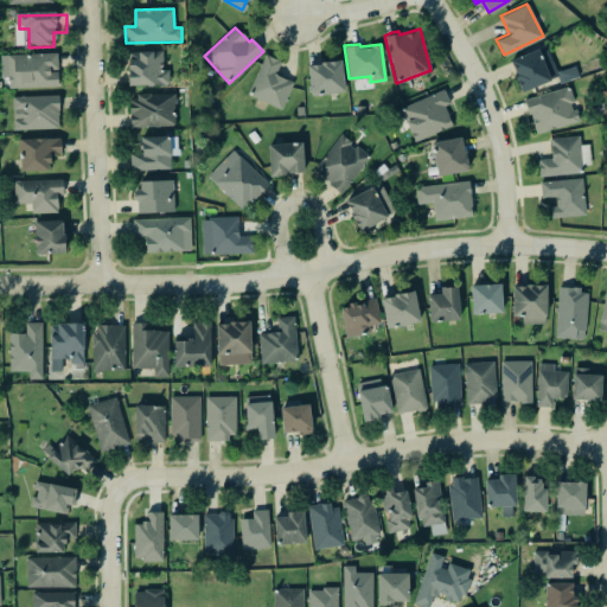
[(164,70),(163,51),(128,52),(129,85),(168,85),(168,70),(164,70)]
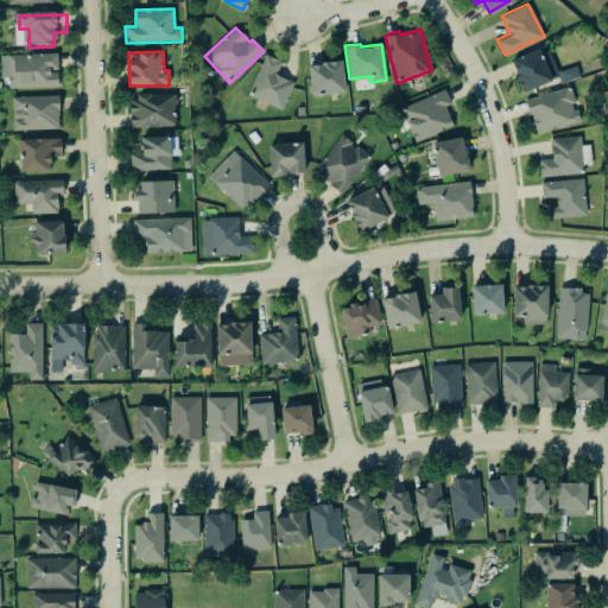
[(264,52),(282,61),(276,73),(276,74),(292,82),(280,109),(246,94),(264,52)]
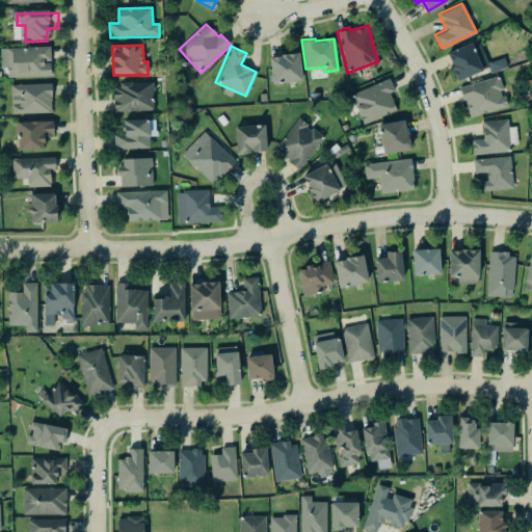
[(1,69),(7,68),(7,78),(51,76),(50,47),(0,48),(1,69)]
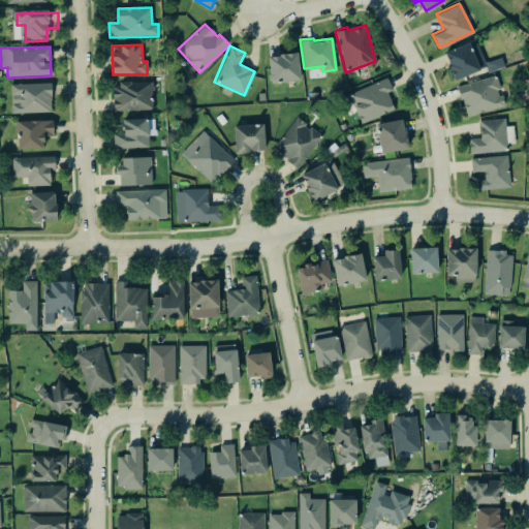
[(267,56),(270,82),(300,78),(296,51),(278,53),(278,54),(267,56)]
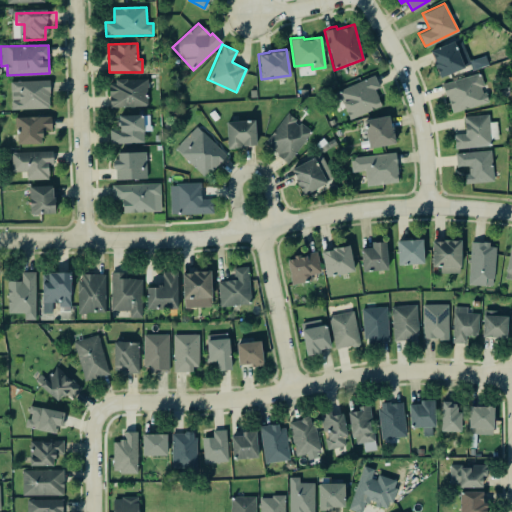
[(451,112),(487,101),(485,91),(481,92),(479,86),(483,85),(479,72),(441,83),(444,96),(447,96),(451,112)]
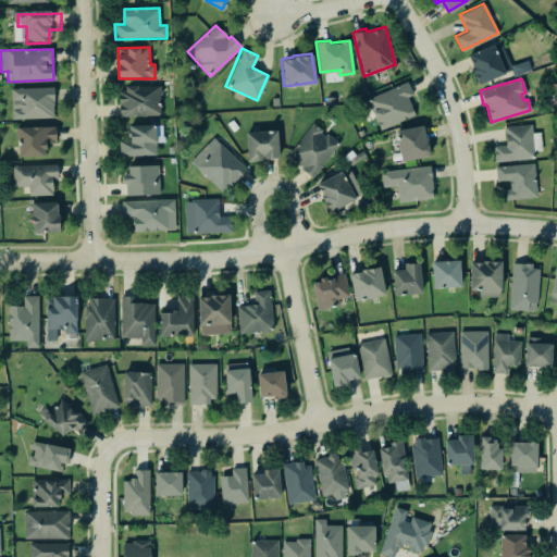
[(411,94),(406,82),(370,97),(370,100),(367,101),(380,130),(413,114),(410,106),(406,96),(411,94)]
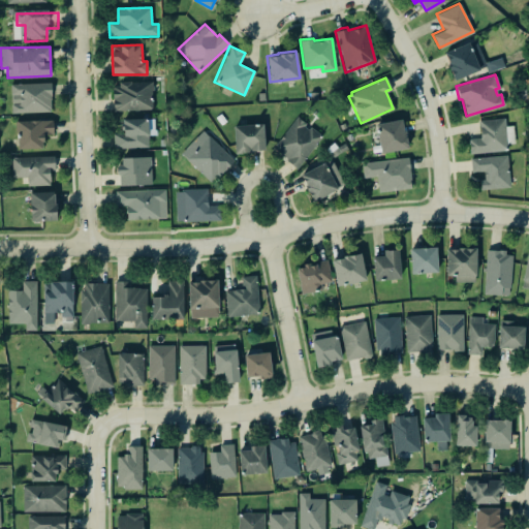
[(120,86),(154,83),(156,113),(115,117),(113,98),(121,97),(120,86)]
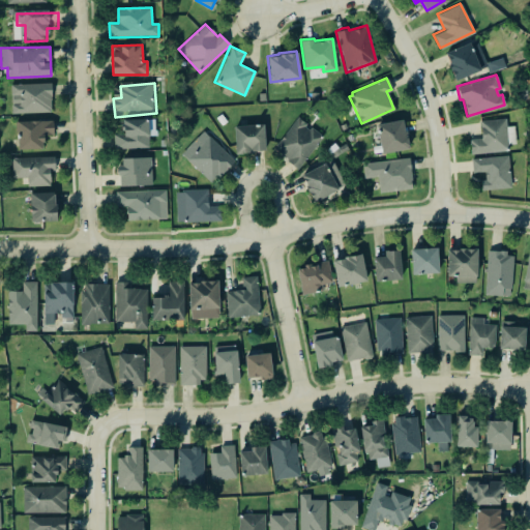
[(51,84),(11,85),(12,114),(52,113),(51,84)]
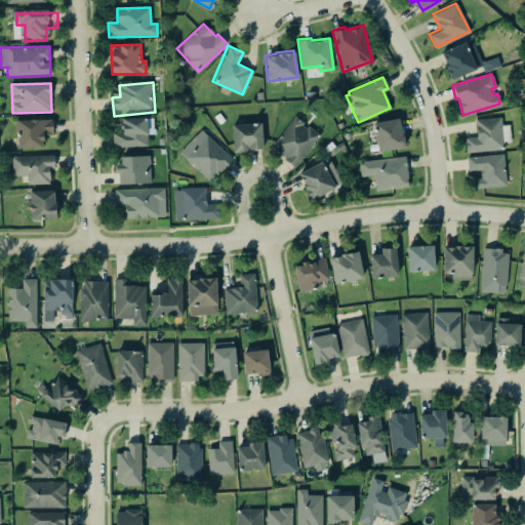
[(293,166),(319,134),(308,125),(306,128),(300,124),(303,122),(294,115),(270,146),(285,157),(283,159),(293,166)]
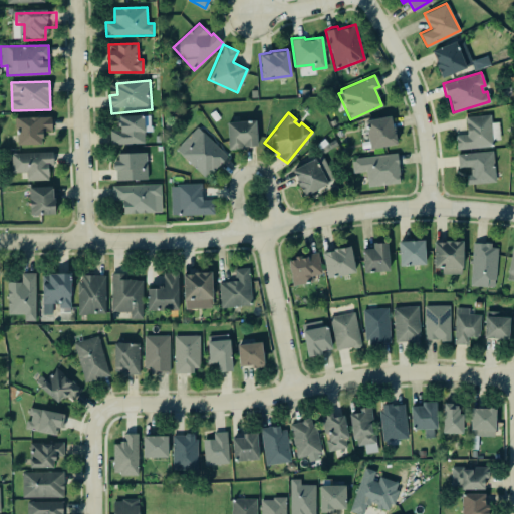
[(117,114),(142,113),(142,124),(145,124),(144,115),(149,115),(149,126),(144,126),(144,131),(143,133),(144,142),(109,143),(109,130),(118,130),(118,124),(116,124),(116,118),(117,118),(117,114)]
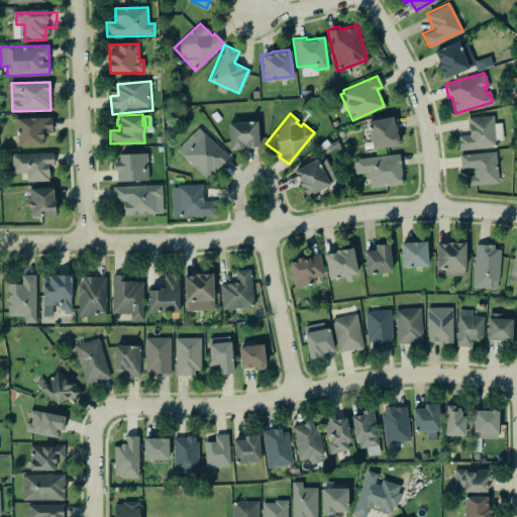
[(366,119),(392,114),(398,142),(372,148),(366,119)]
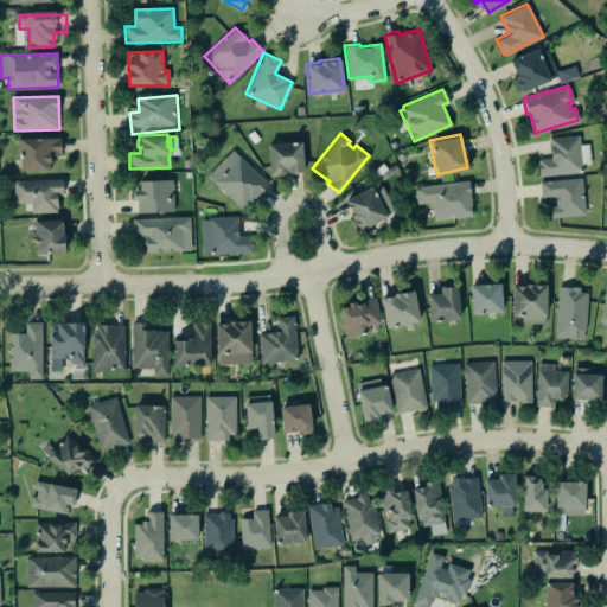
[(536,149),(548,149),(547,135),(577,134),(580,172),(537,174),(536,149)]
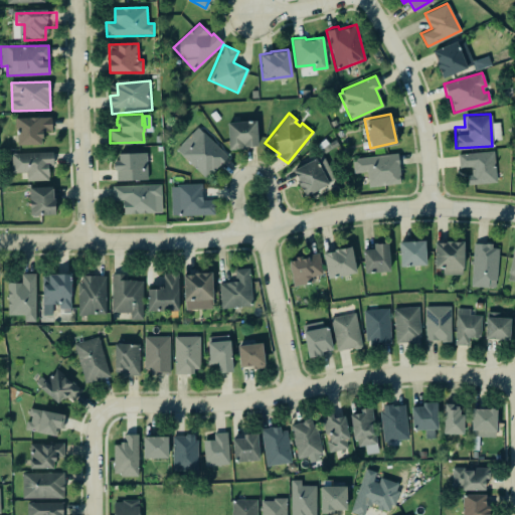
[(17,146),(42,145),(42,132),(52,132),(51,117),(16,119),(17,146)]
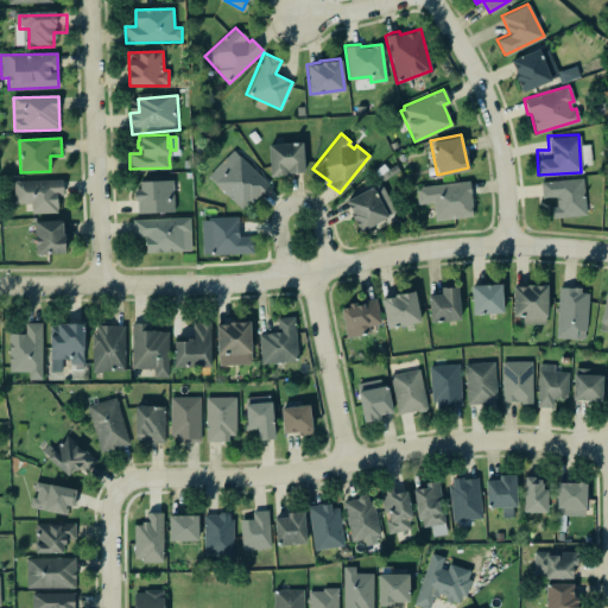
[(266,143),(301,140),(303,171),(290,172),(290,175),(268,176),(266,143)]
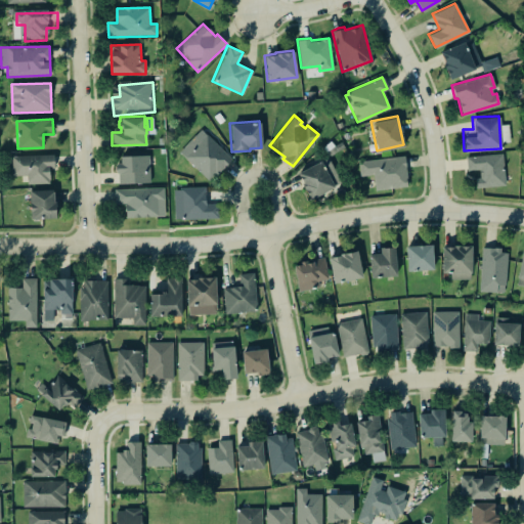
[(186,146),(195,138),(201,143),(209,135),(233,162),(210,182),(187,158),(192,154),(186,146)]
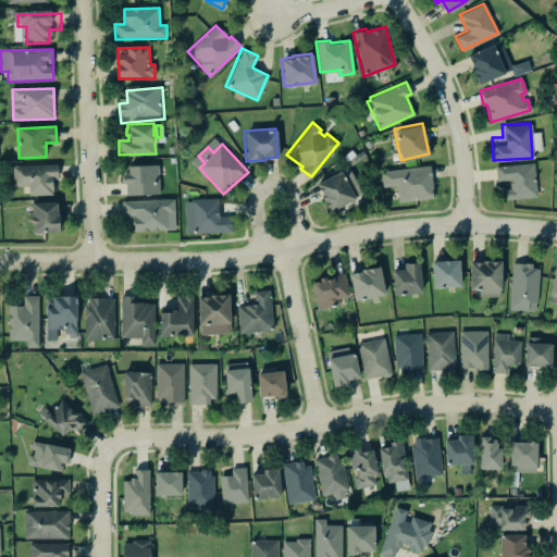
[(494,165),(533,162),(535,197),(506,199),(506,194),(505,189),(509,188),(508,178),(495,181),(494,165)]
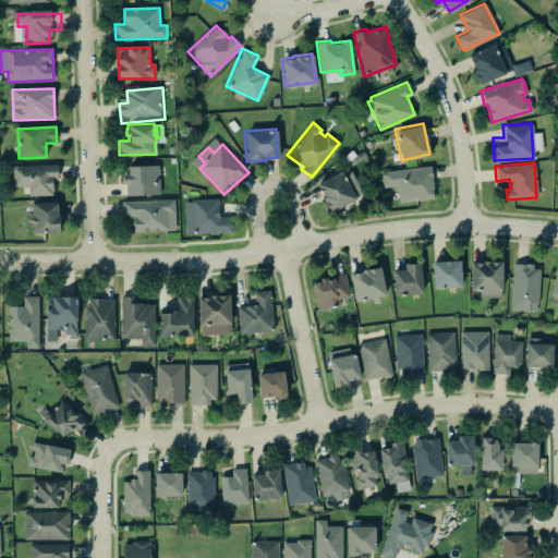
[(13,187),(29,187),(29,196),(53,195),(52,179),(58,178),(58,165),(13,166),(13,187)]
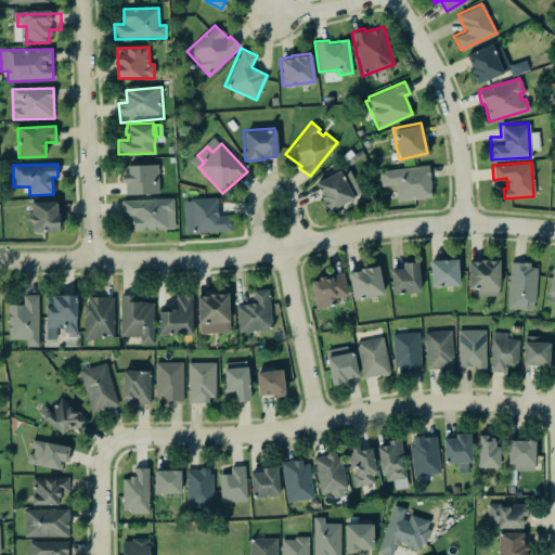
[(126,195),(159,194),(158,165),(125,166),(126,195)]
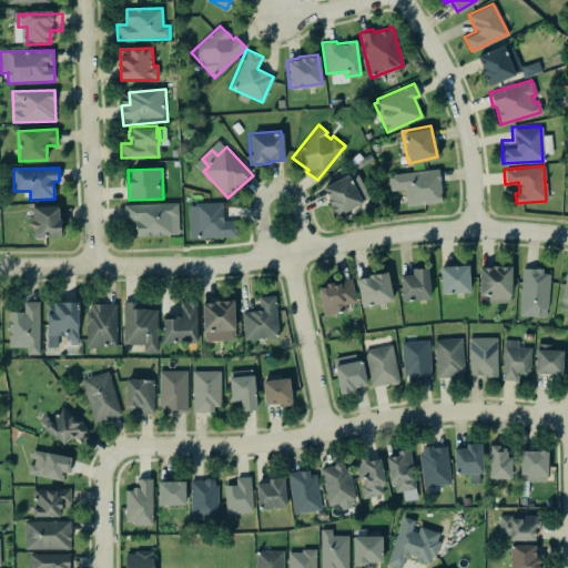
[(389,173),(391,191),(405,191),(406,206),(442,204),(439,171),(389,173)]
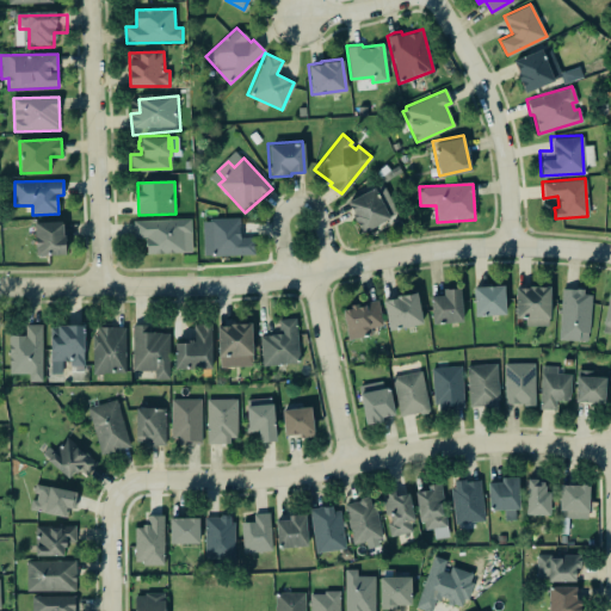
[(347,201),(360,232),(397,217),(384,185),(347,201)]
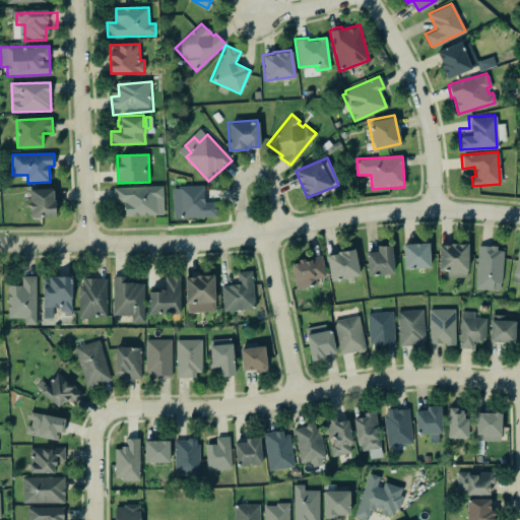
[(113,187),(160,185),(161,213),(123,215),(122,201),(114,201),(113,187)]
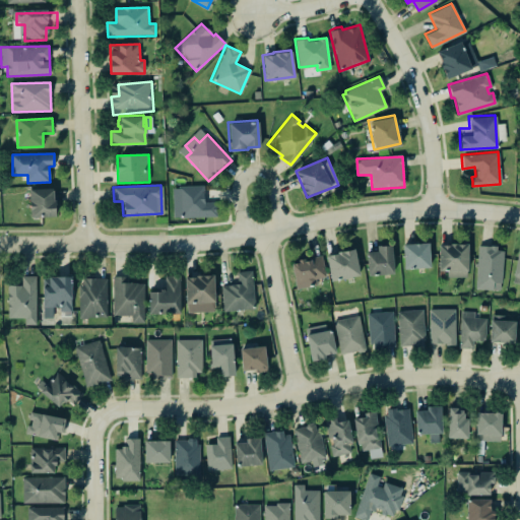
[(178,186),(202,185),(202,200),(204,200),(204,201),(215,201),(215,215),(179,216),(179,215),(173,215),(172,188),(178,188),(178,186)]
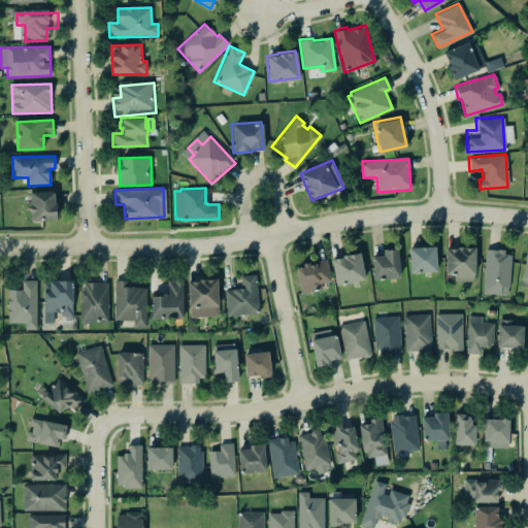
[(56,219),(30,220),(29,191),(54,190),(54,201),(56,201),(56,219)]
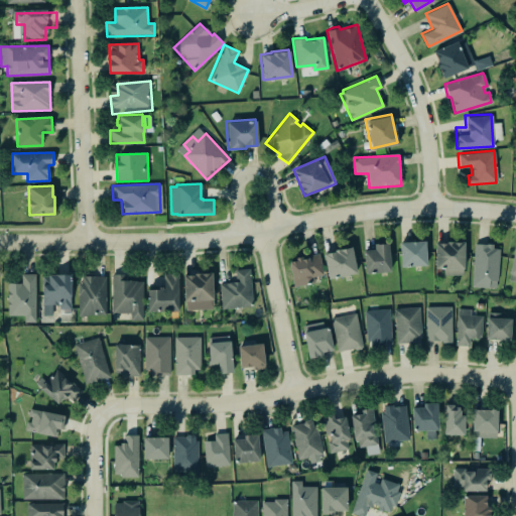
[(398,242),(400,266),(425,264),(424,240),(398,242)]
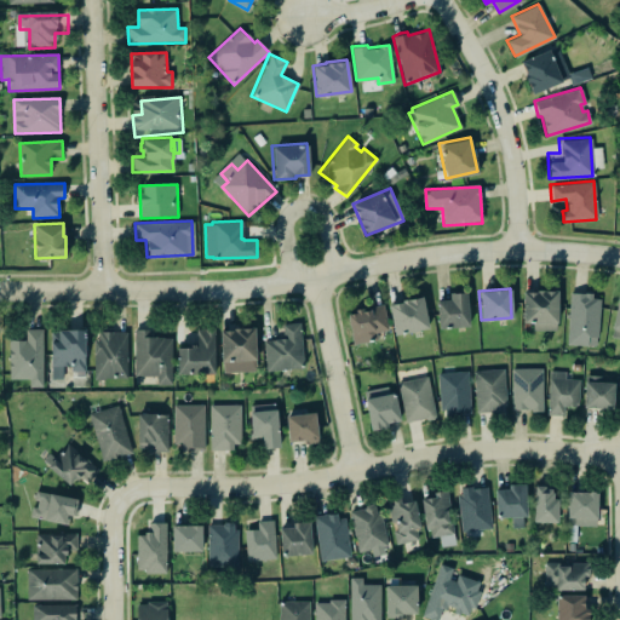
[(556,290),(556,321),(555,321),(555,328),(533,329),(533,320),(523,320),(522,291),(535,291),(535,288),(543,288),(544,290),(556,290)]
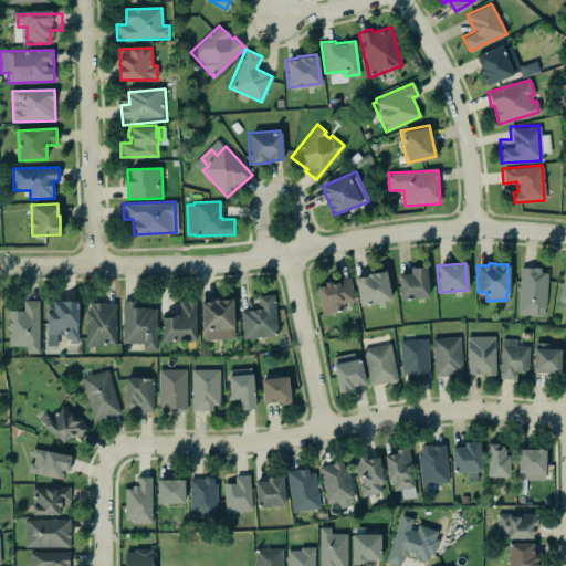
[(425,264),(428,296),(400,299),(397,273),(410,272),(410,266),(425,264)]
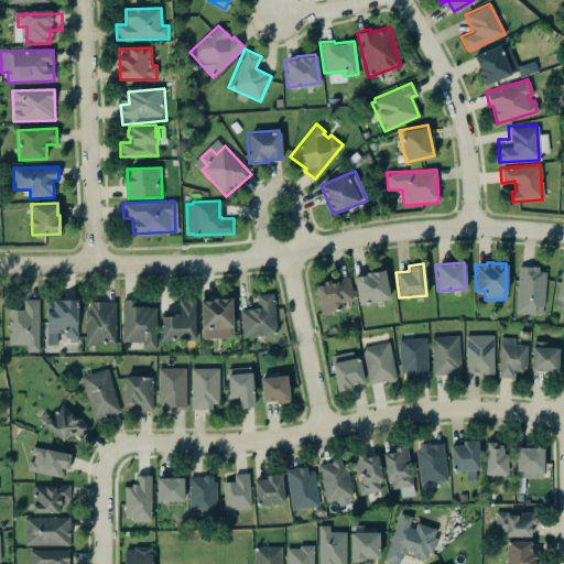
[(545,270),(543,315),(514,313),(518,266),(527,266),(530,266),(530,264),(539,264),(539,270),(545,270)]
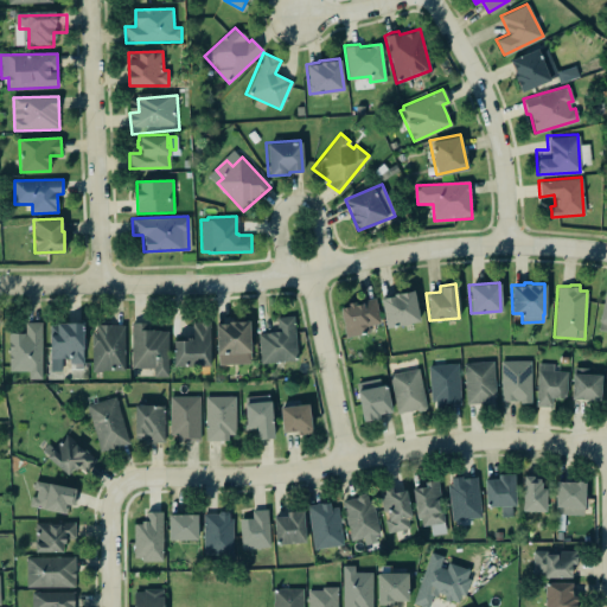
[(606,331),(596,330),(599,320),(596,319),(604,288),(606,288),(606,331)]
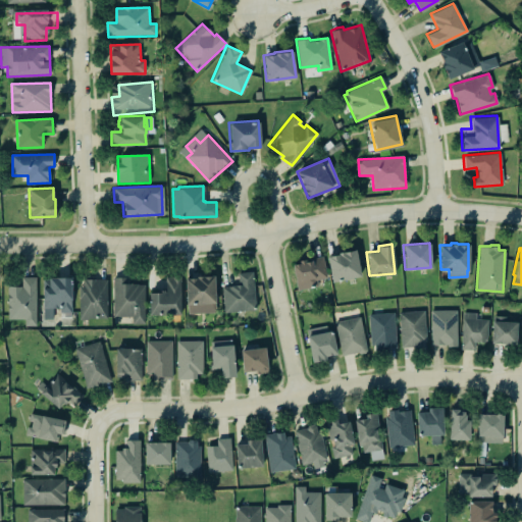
[(354,249),(359,275),(331,280),(326,255),(328,255),(337,253),(336,252),(343,250),(344,251),(354,249)]
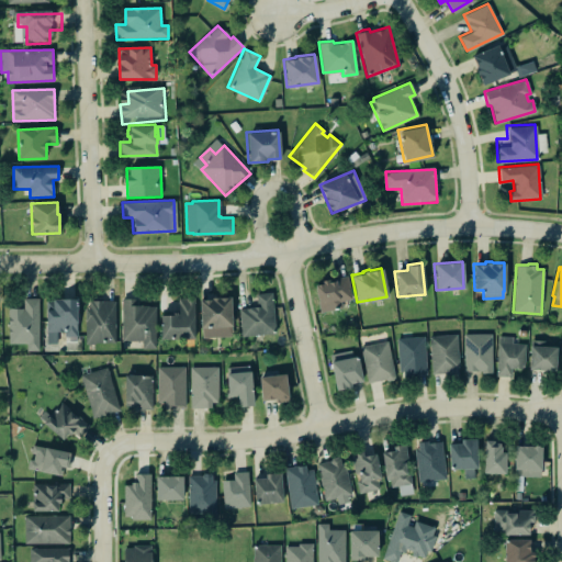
[(314,283),(321,281),(321,280),(327,279),(328,281),(333,280),(332,278),(346,276),(351,299),(339,301),(340,307),(319,312),(314,283)]
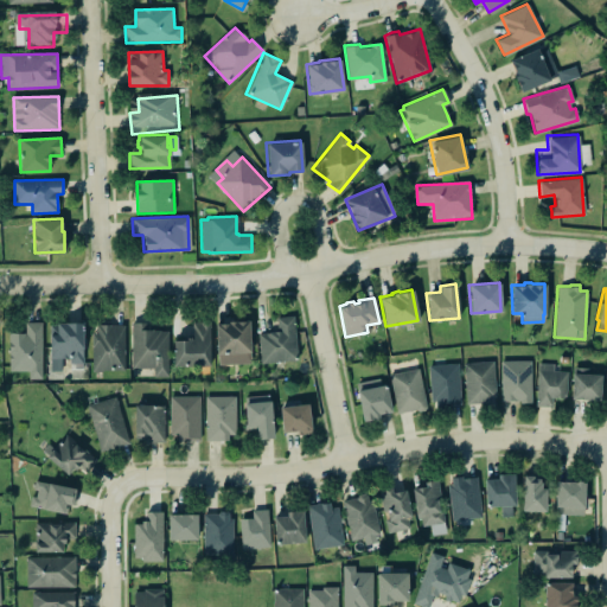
[(275,317),(292,315),(296,359),(260,363),(256,332),(278,331),(275,317)]
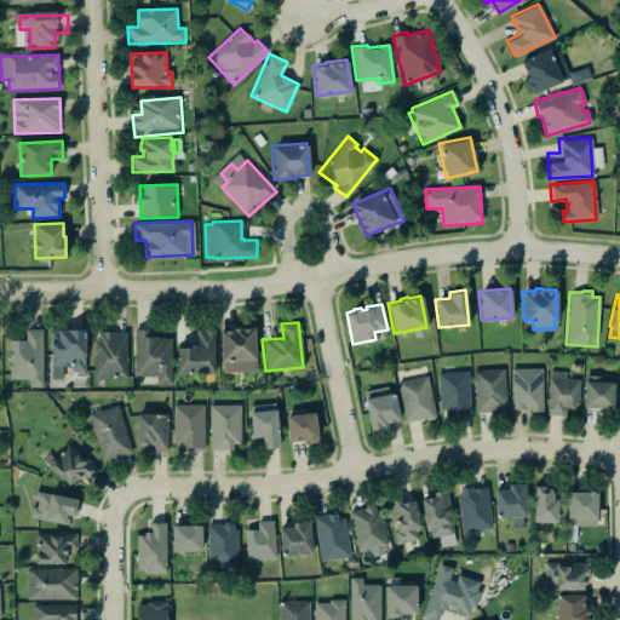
[(84,328),(75,327),(67,328),(58,328),(58,331),(50,331),(51,378),(62,378),(62,365),(70,365),(70,369),(84,371),(84,328)]
